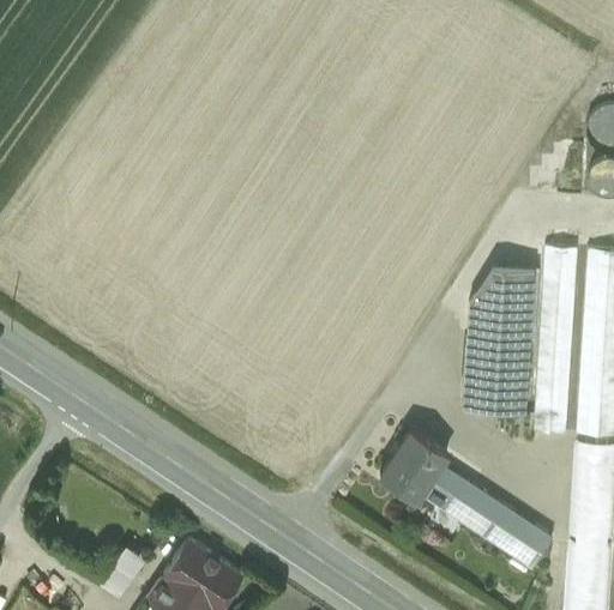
[(613,103),(584,115),(599,151),(613,145),(613,103)]
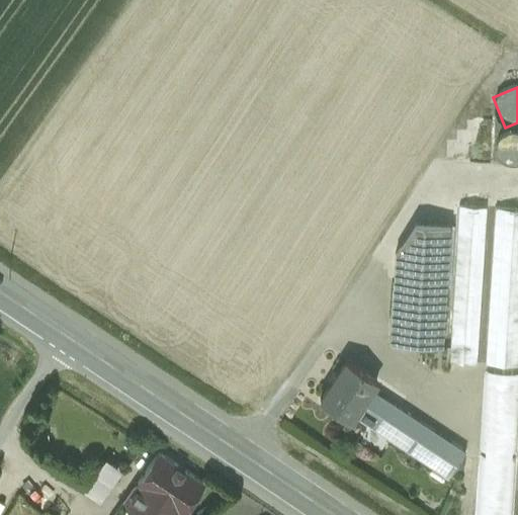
[(487,209),(459,208),(449,365),(477,366),(487,209)]
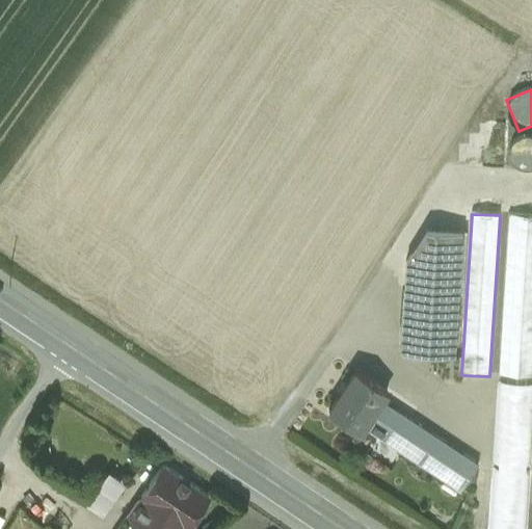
[(531,217),(508,216),(498,377),(531,378),(531,217)]
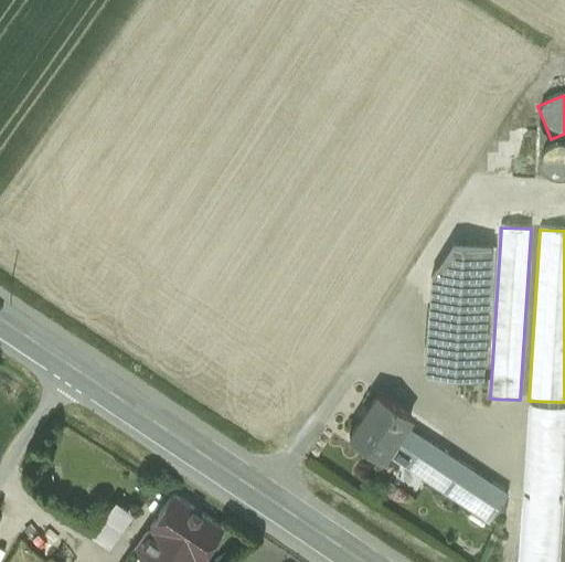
[(452,245),(432,279),(425,377),(482,380),(490,247),(452,245)]
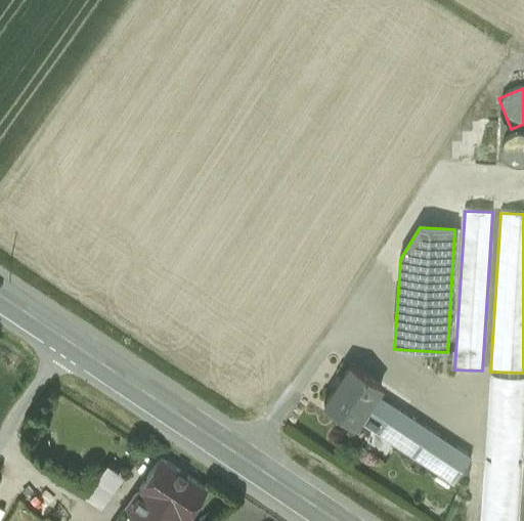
[(381,388),(350,367),(323,406),(355,427),(358,423),(376,396),(381,388)]
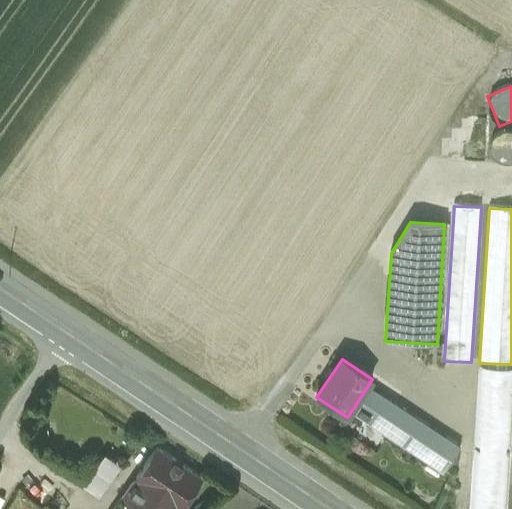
[(460,448),(367,387),(350,413),(443,474),(460,448)]
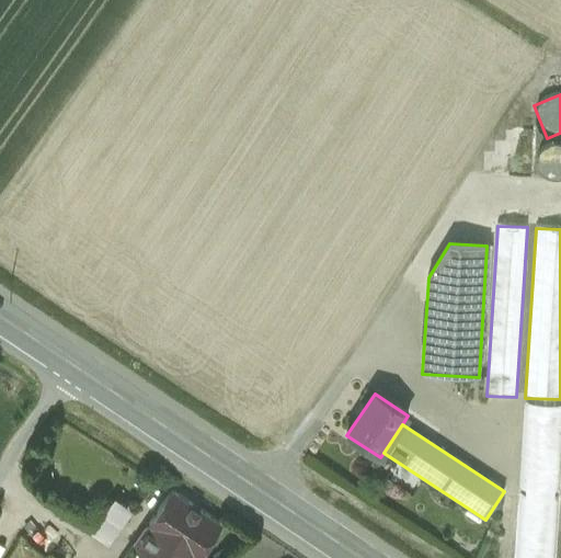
[(219,526),(172,494),(150,527),(186,553),(194,557),(198,557),(219,526)]
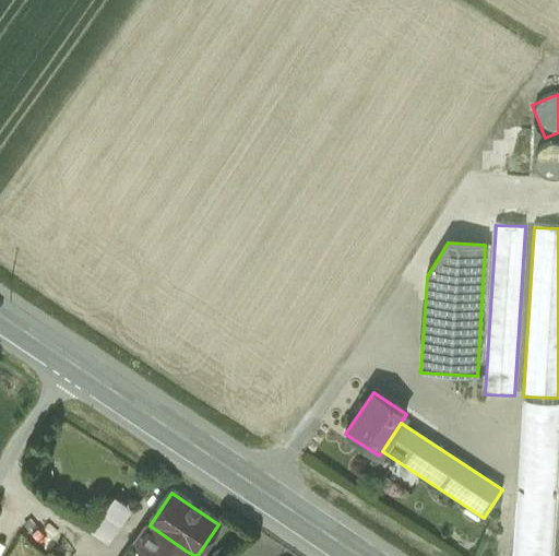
[(107,510),(96,527),(111,537),(122,521),(107,510)]
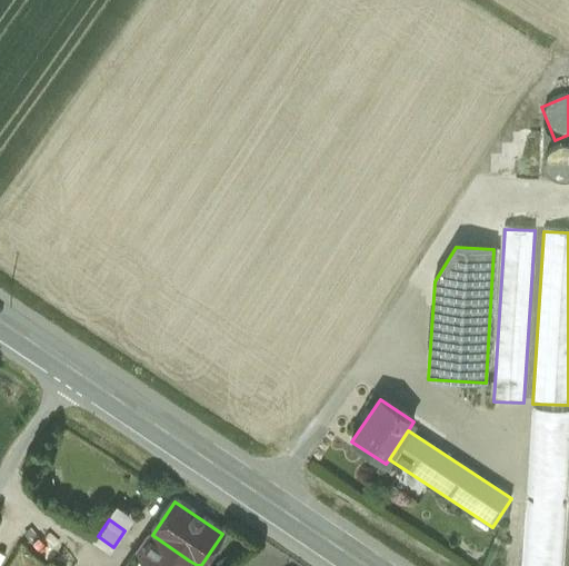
[(186,565),(189,560),(152,535),(138,557),(149,565),(186,565)]
